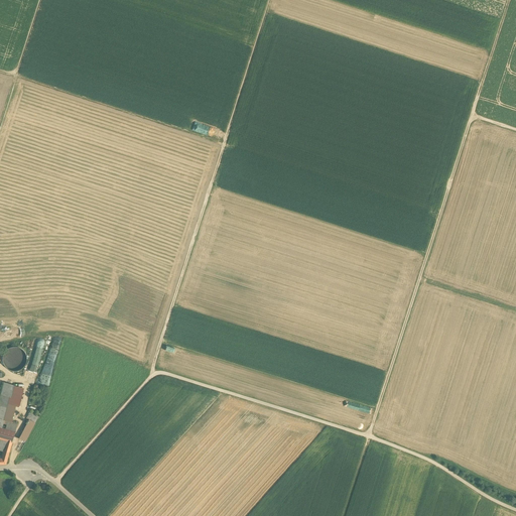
[(209,135),(220,139),(223,131),(211,127),(209,135)]
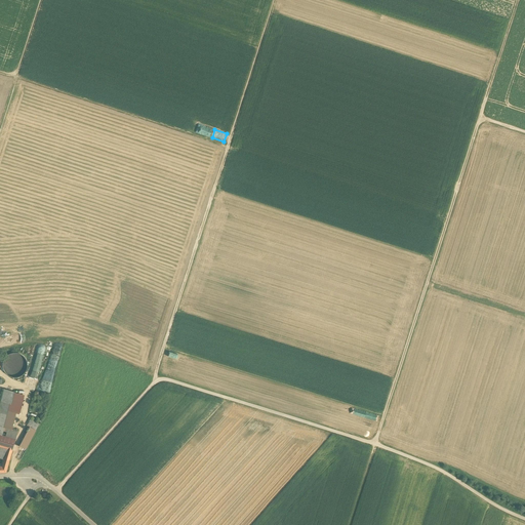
[(227,177),(225,187),(248,194),(250,185),(227,177)]
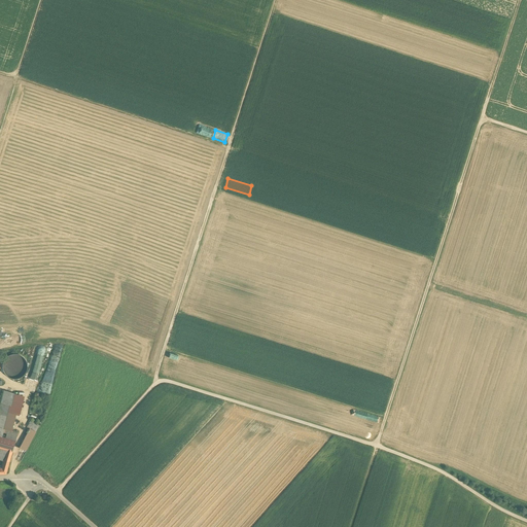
[(9,379),(28,376),(25,354),(6,356),(9,379)]
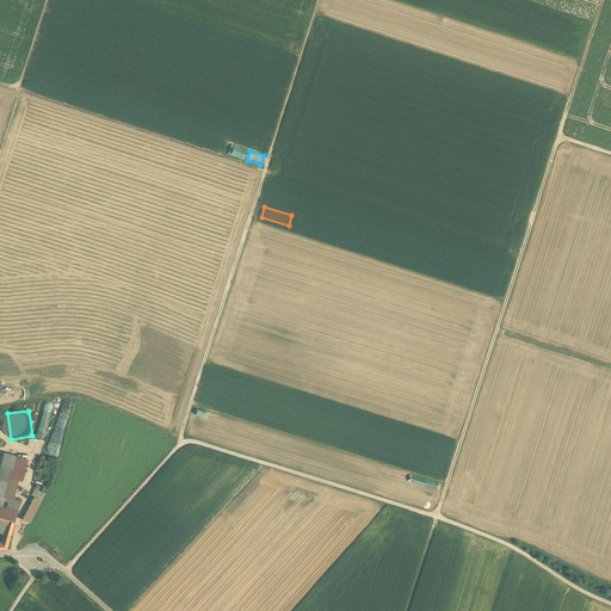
[(17,456),(5,452),(1,467),(12,469),(13,470),(17,456)]
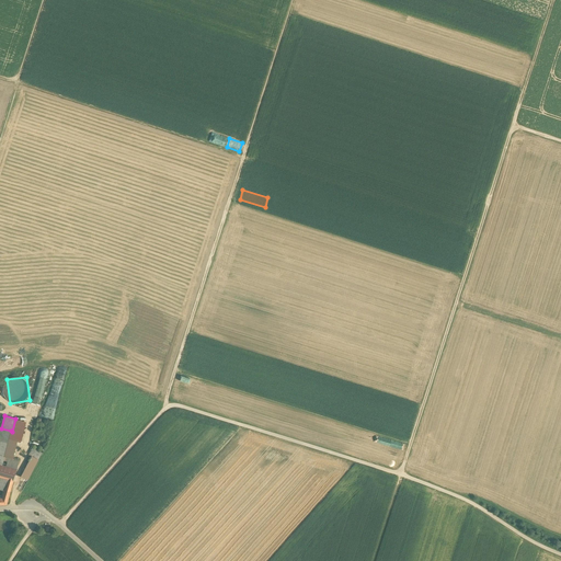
[(12,432),(11,431),(9,437),(18,439),(21,441),(25,422),(15,419),(12,432)]
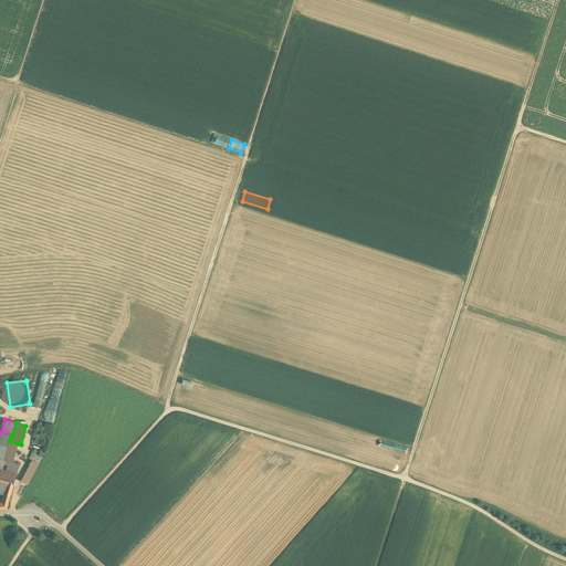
[(11,435),(1,432),(0,436),(0,468),(2,469),(4,461),(9,441),(11,435)]
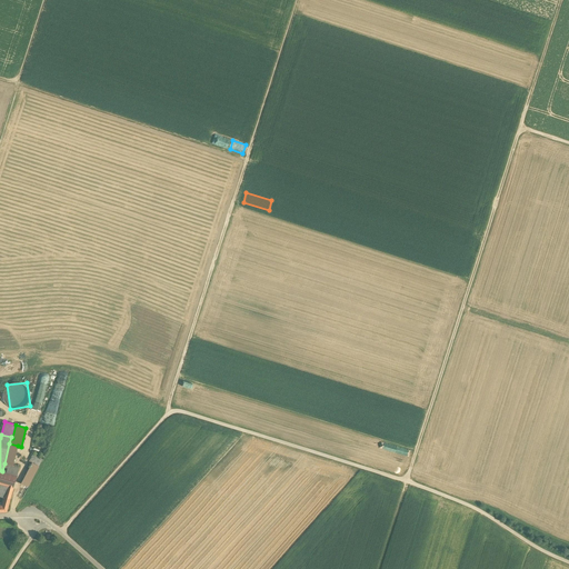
[(18,446),(9,443),(5,463),(13,466),(18,446)]
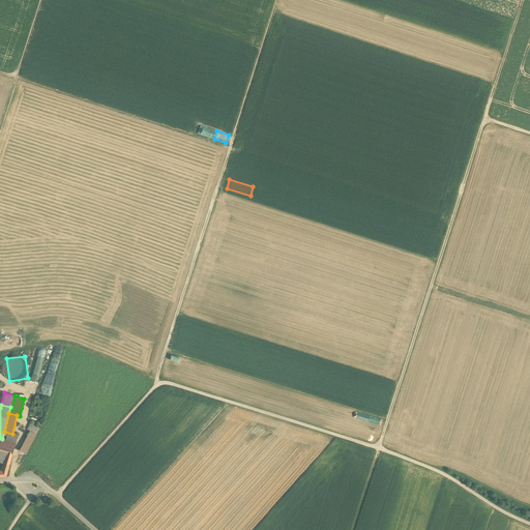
[(40,428),(30,422),(27,430),(30,431),(36,434),(40,428)]
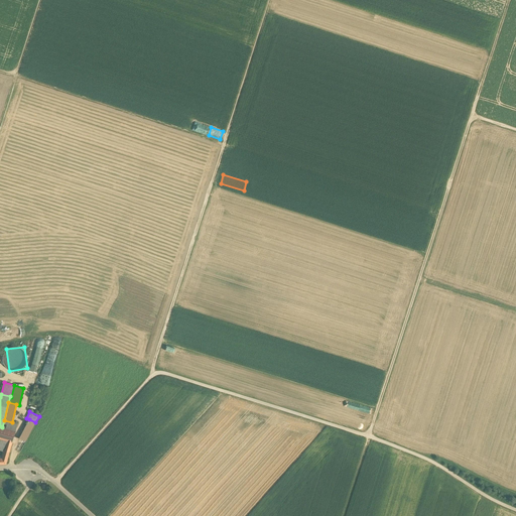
[(29,419),(19,438),(25,441),(35,423),(29,419)]
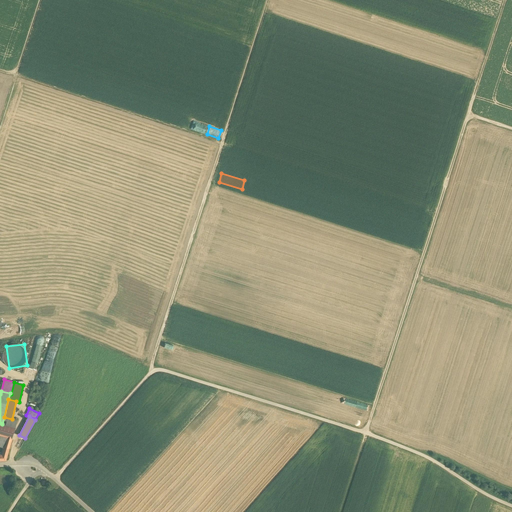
[(12,419),(4,417),(2,424),(15,428),(18,420),(12,419)]
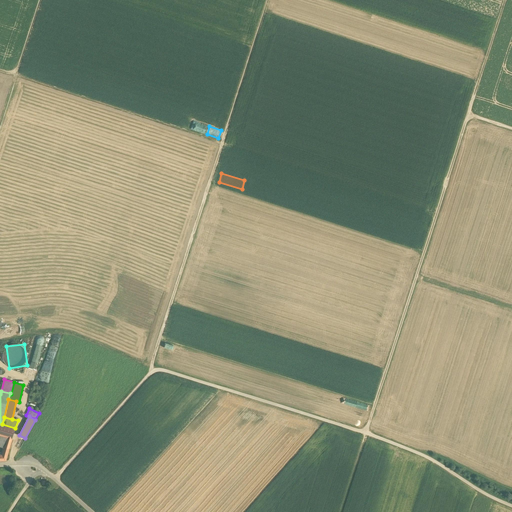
[(2,424),(0,423),(0,435),(12,439),(15,428),(2,424)]
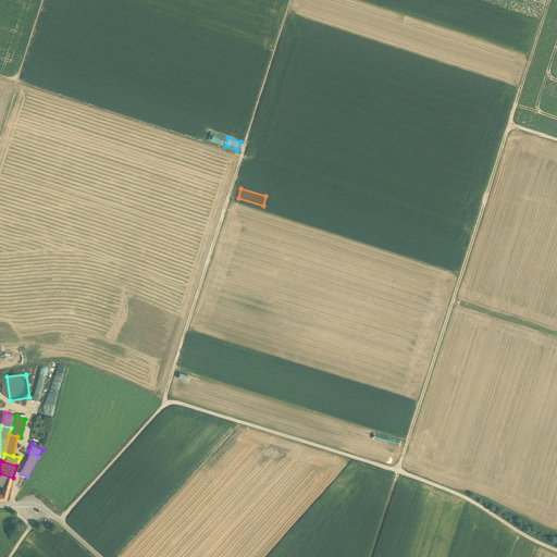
[(13,478),(0,473),(0,479),(7,482),(11,483),(13,478)]
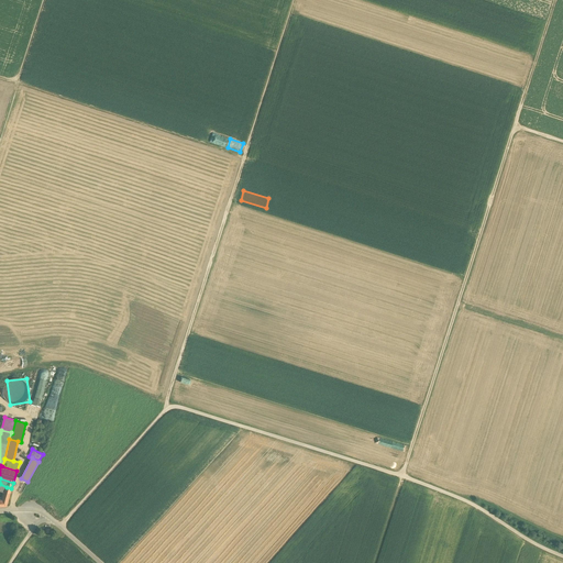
[(11,488),(7,487),(4,493),(2,500),(0,500),(0,506),(7,506),(11,488)]
